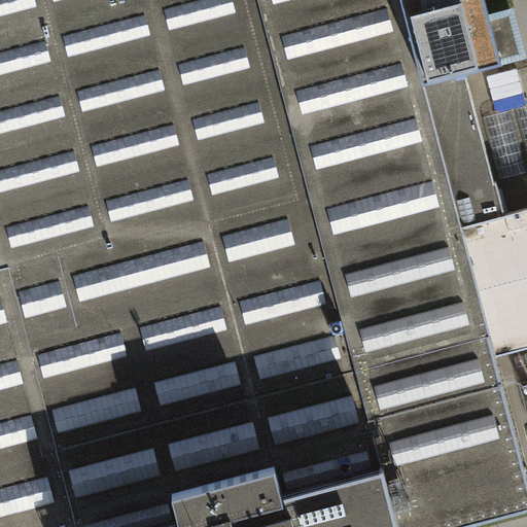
[(503,214),(465,69),(424,79),(402,0),(0,0),(0,277),(7,276),(72,526),(130,526),(178,514),(173,491),(276,464),(281,486),(382,460),(363,390),(495,356),(459,226),(503,214)]
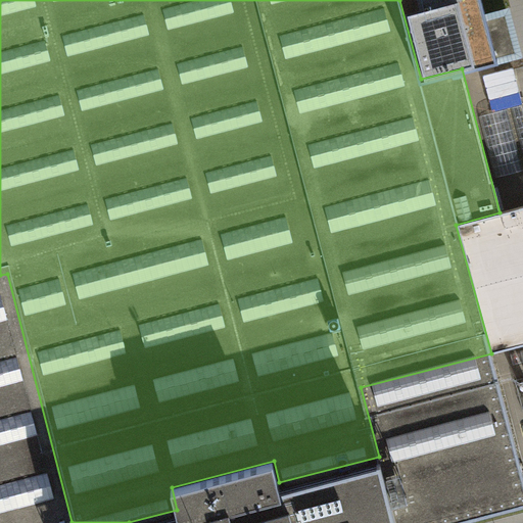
[(399,0),(421,79),(462,68),(498,58),(492,34),(482,0),(399,0)]
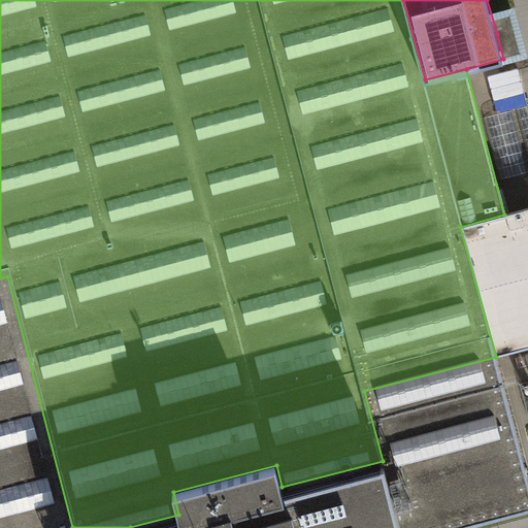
[(527,208),(504,215),(460,227),(496,357),(527,348),(527,208)]
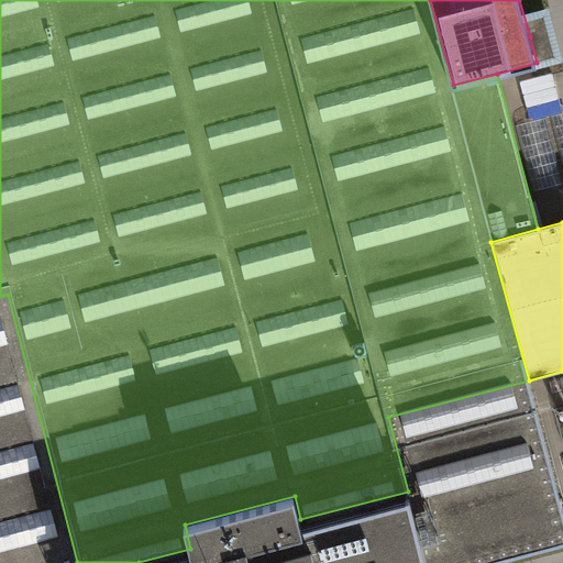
[(0,562),(77,562),(8,295),(0,296),(0,562)]
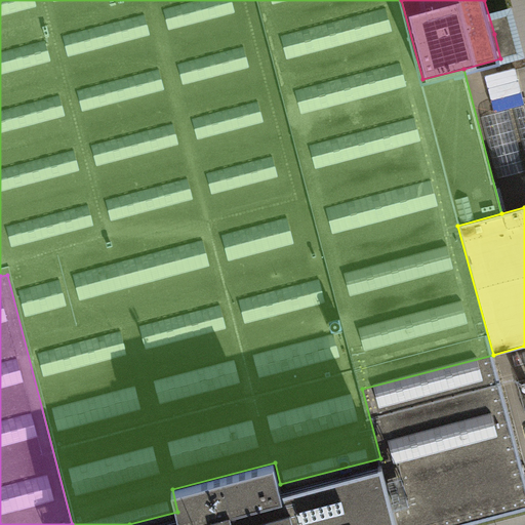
[(459,524),(524,508),(524,472),(493,355),(362,389),(380,458),(398,524),(459,524)]
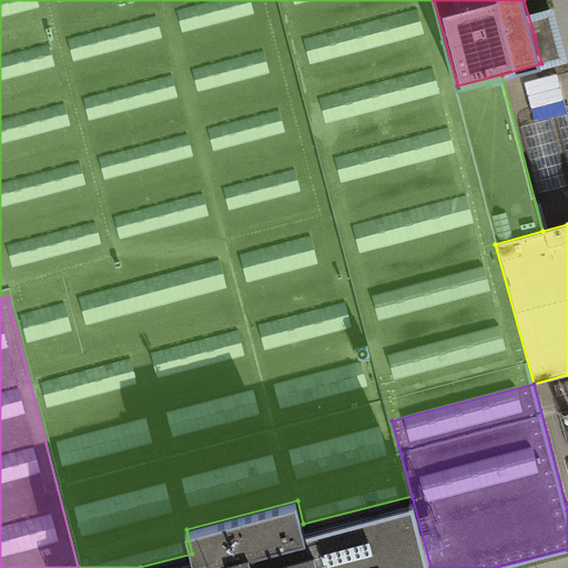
[(430,567),(412,496),(303,524),(297,500),(186,529),(192,554),(140,567),(430,567)]
